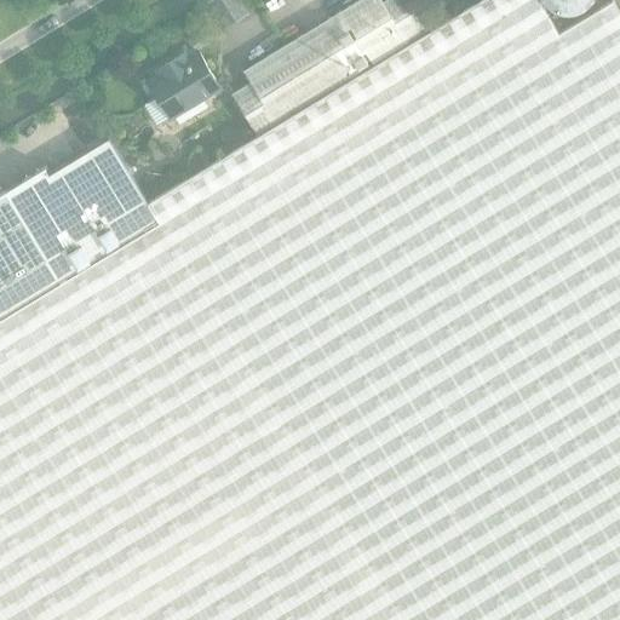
[(619,619),(619,11),(614,3),(558,35),(537,0),(477,0),(259,133),(148,201),(147,202),(160,224),(0,321),(0,619),(619,619)]
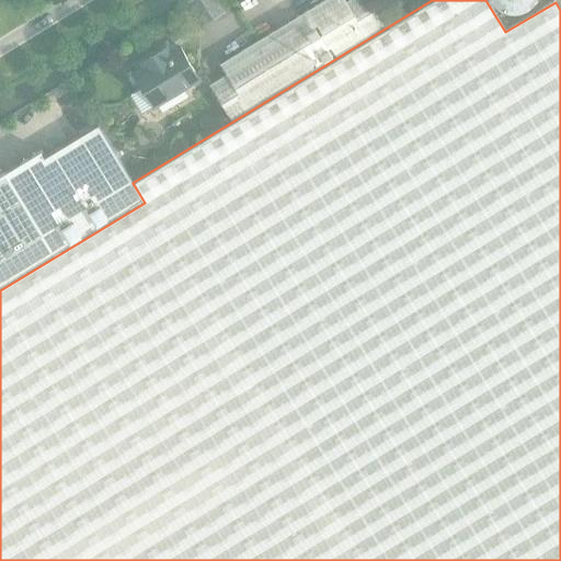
[(209,81),(232,118),(385,25),(368,0),(318,0),(219,60),(226,71),(209,81)]
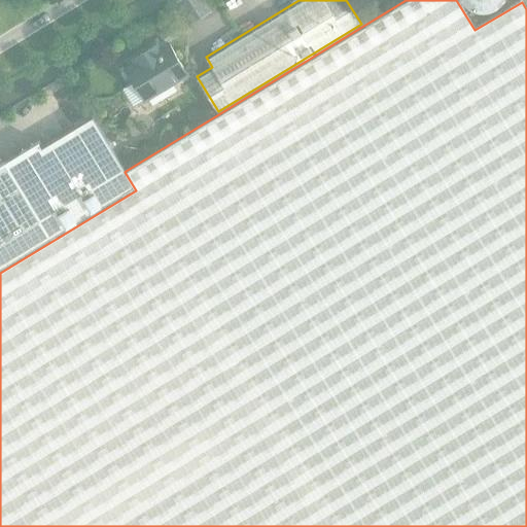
[(135,82),(123,90),(128,99),(133,107),(145,100),(187,74),(169,43),(160,49),(156,44),(134,59),(136,63),(127,69),(135,82)]
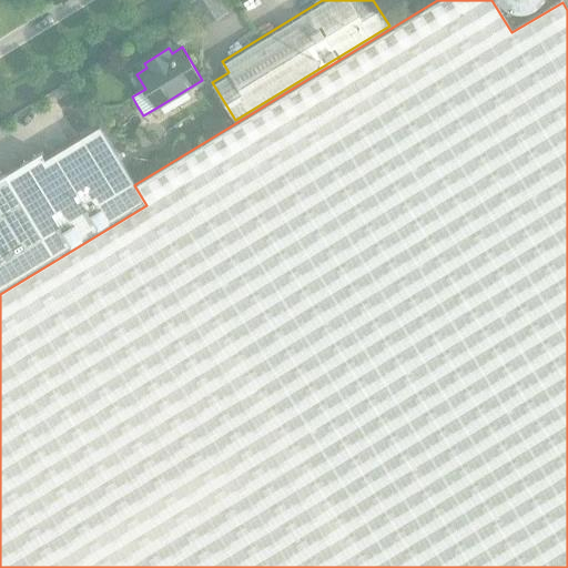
[(74,93),(62,100),(79,129),(91,121),(74,93)]
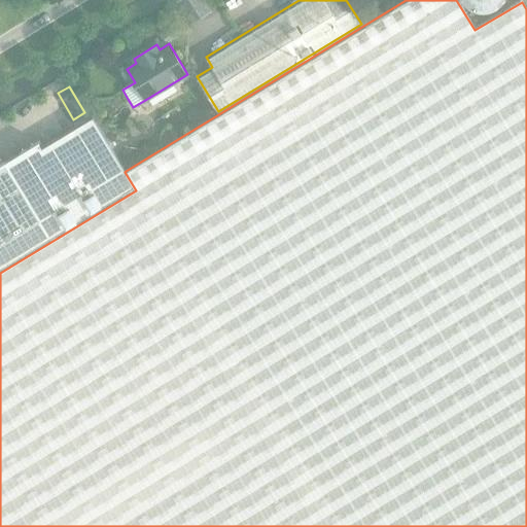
[(0,273),(136,190),(125,172),(126,171),(93,117),(42,148),(38,141),(0,165),(0,273)]
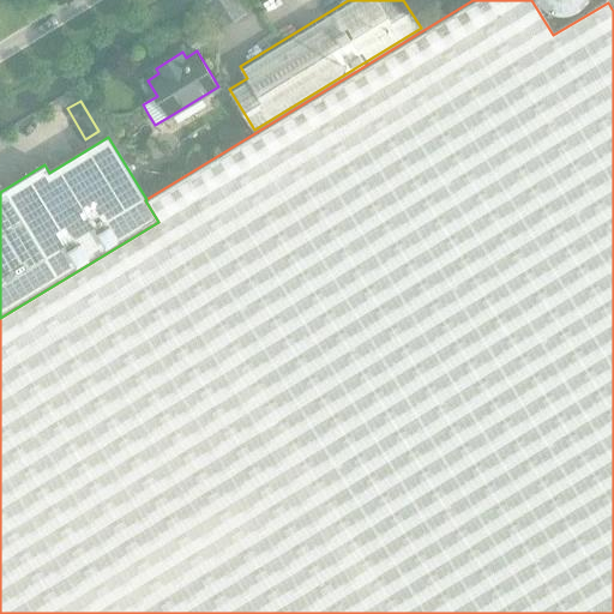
[(144,170),(142,186),(157,188),(160,173),(144,170)]
